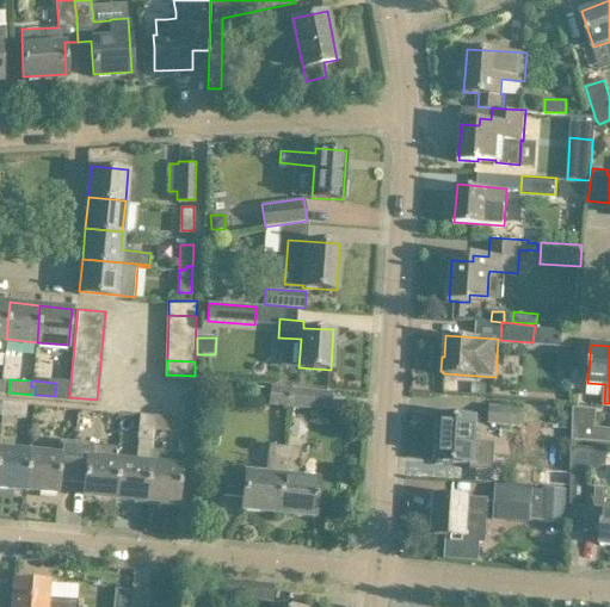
[(270,402),(290,404),(291,386),(272,385),(270,402)]
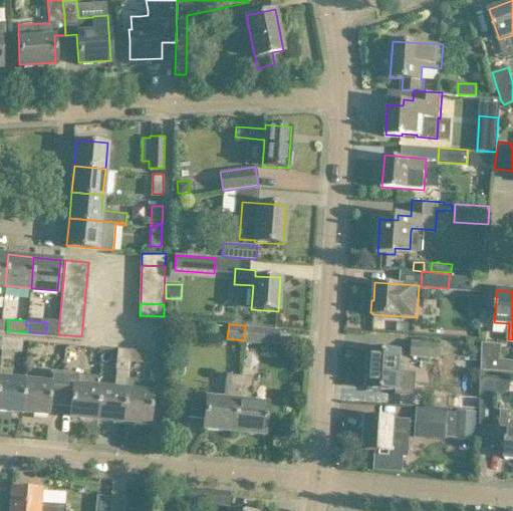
[(245,325),(244,340),(277,344),(279,329),(245,325)]
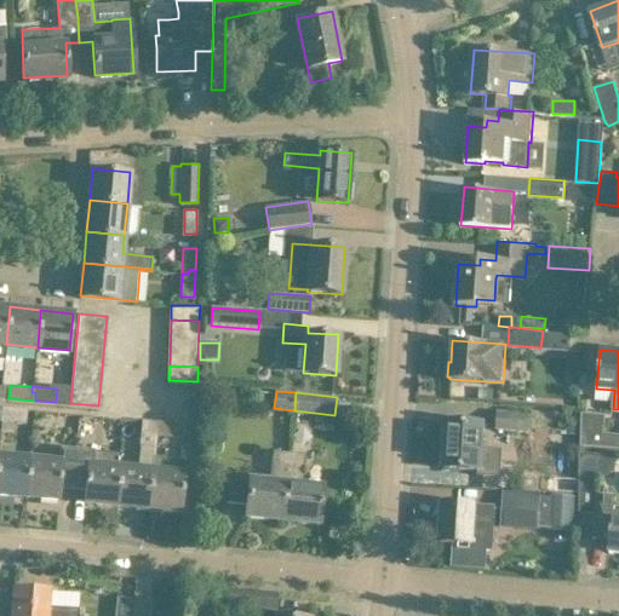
[(27,424),(28,409),(3,406),(1,420),(27,424)]
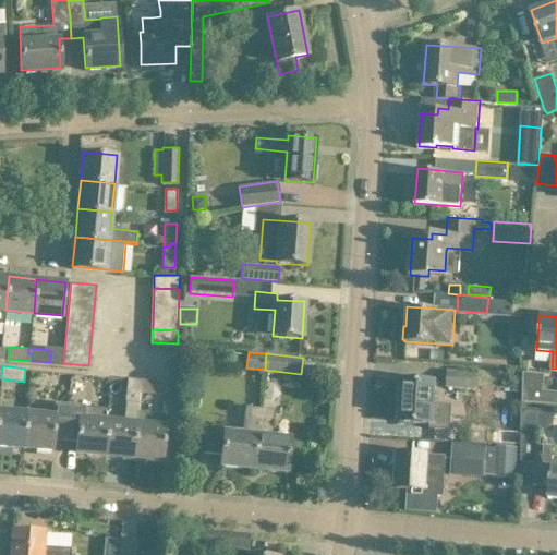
[(477,372),(450,369),(448,385),(475,388),(477,372)]
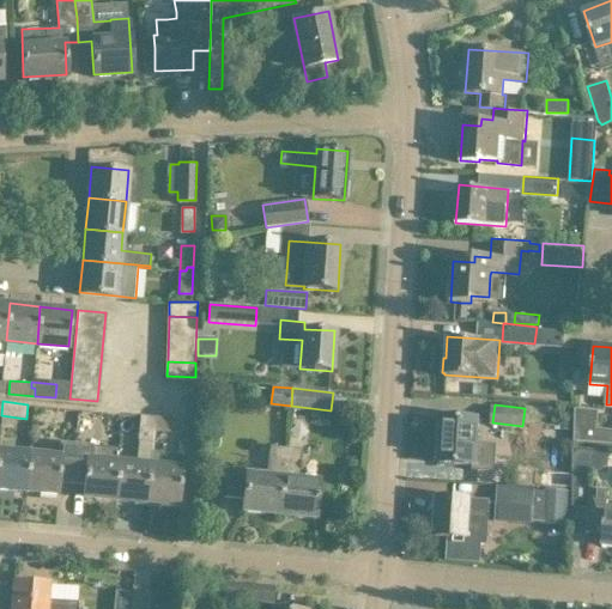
[(575,439),(611,443),(611,428),(597,428),(599,409),(576,407),(575,439)]
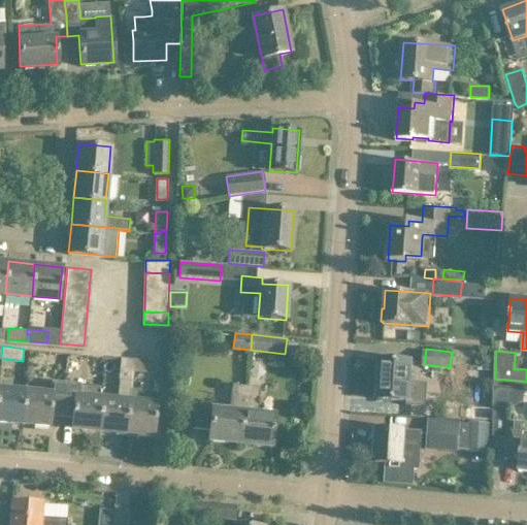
[(80,375),(81,356),(70,356),(70,375),(80,375)]
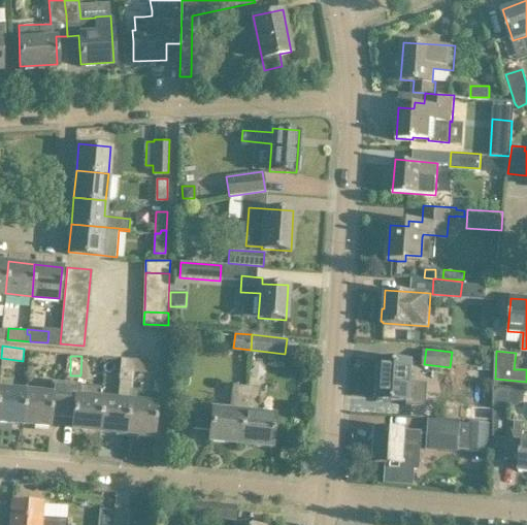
[(121,368),(132,369),(150,370),(151,359),(122,357),(121,368)]
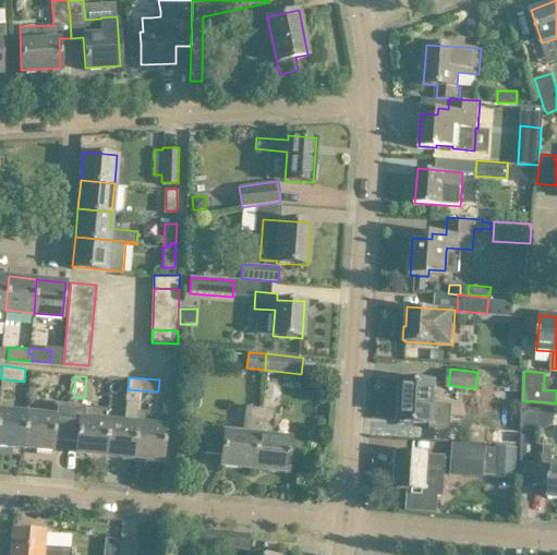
[(400,421),(431,423),(431,426),(450,427),(452,403),(433,402),(435,383),(402,381),(400,421)]
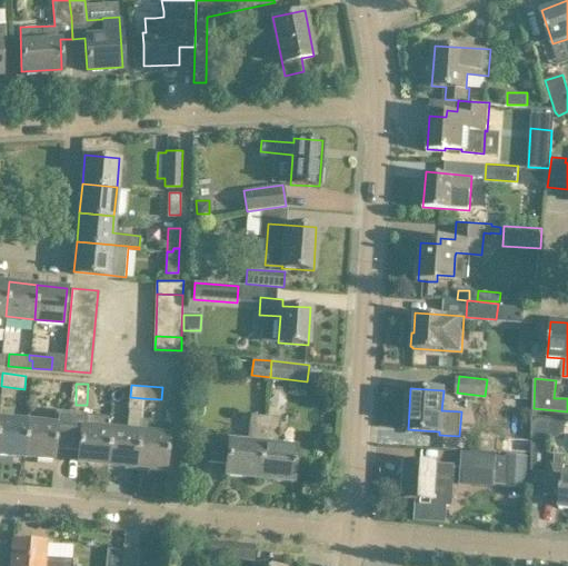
[(110,428),(107,463),(137,466),(140,418),(142,398),(130,397),(127,429),(110,428)]
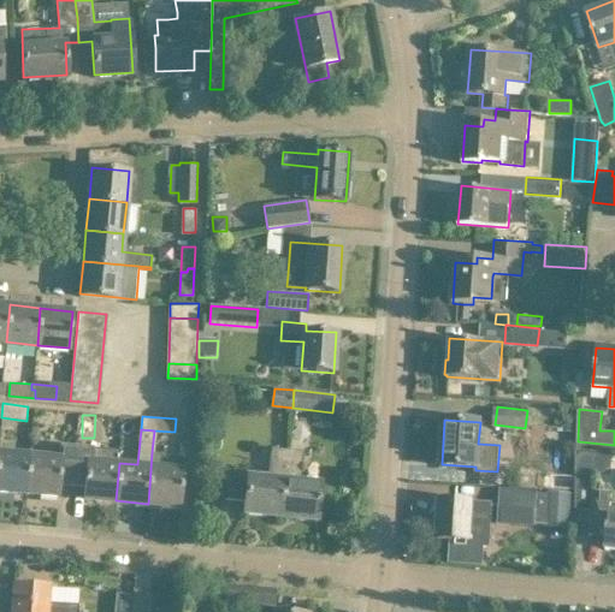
[(29,452),(25,492),(58,495),(59,482),(72,483),(76,444),(60,443),(59,456),(53,455),(29,452)]
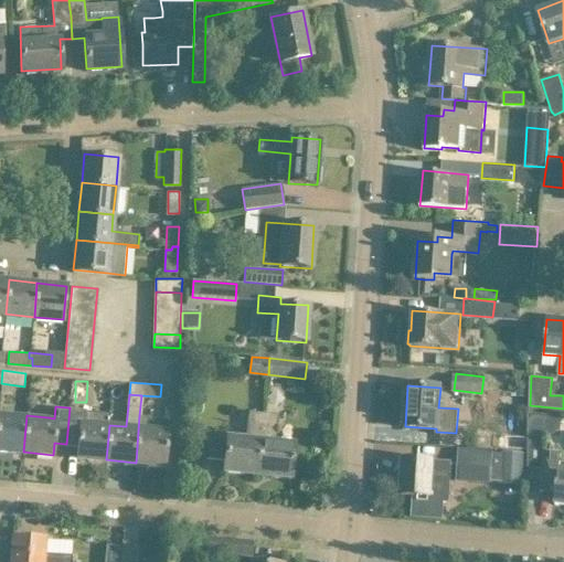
[(70,407),(66,444),(78,445),(77,457),(106,459),(109,425),(110,413),(84,411),(85,410),(70,407)]
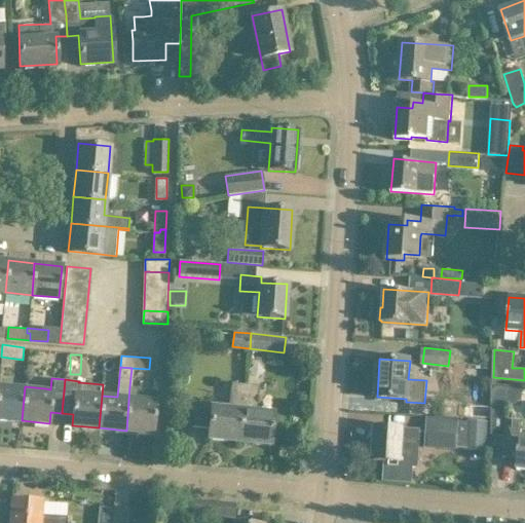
[(210,427),(209,439),(240,442),(246,383),(232,382),(229,409),(212,407),(210,427)]
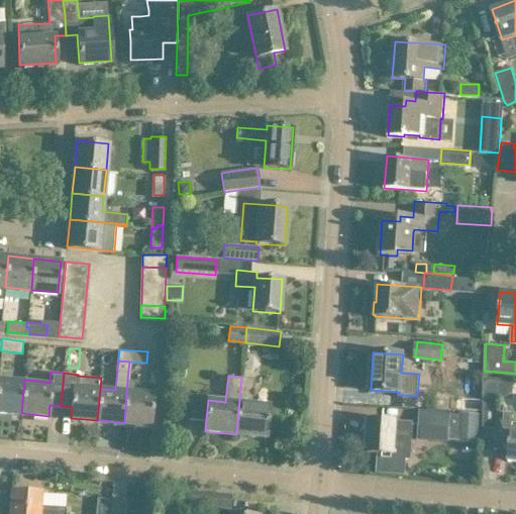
[(241,377),(236,434),(266,437),(269,406),(252,405),(255,378),(241,377)]
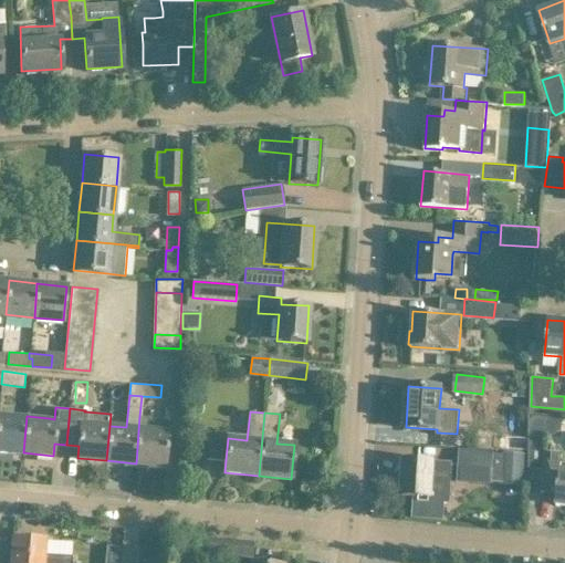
[(546,442),(546,434),(548,415),(529,413),(529,441),(546,442)]
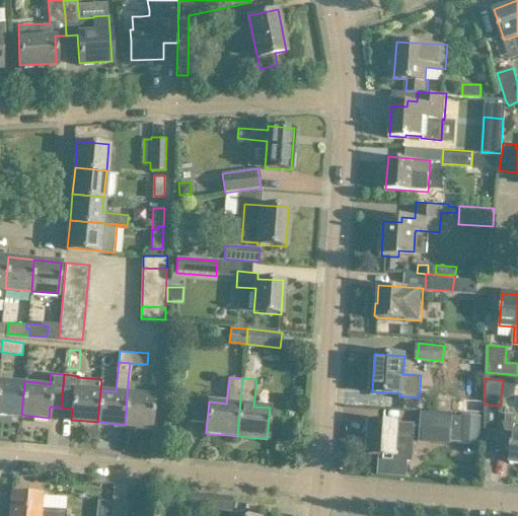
[(0,379),(0,413),(21,415),(24,381),(0,379)]
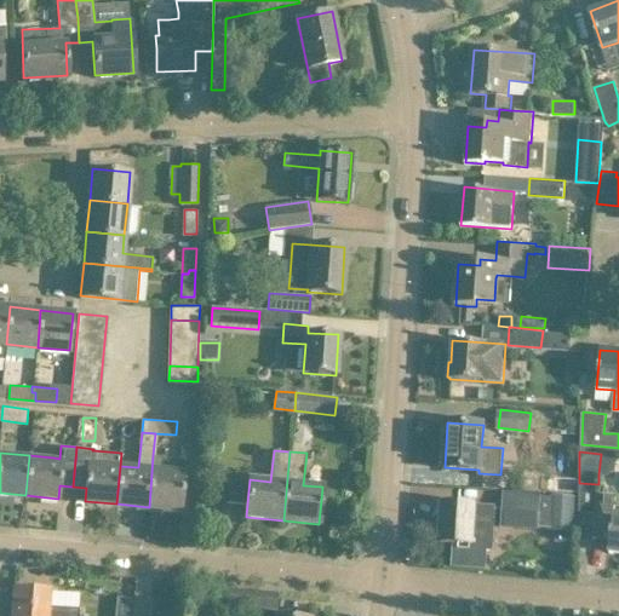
[(153,455),(149,507),(182,510),(185,471),(167,470),(167,456),(153,455)]
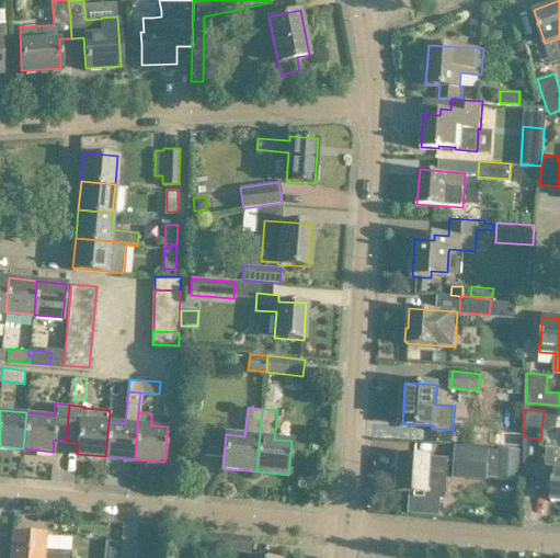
[(457,446),(456,477),(487,479),(487,476),(496,477),(499,477),(499,478),(518,479),(521,450),(499,447),(499,448),(489,448),(489,444),(458,442),(457,446)]
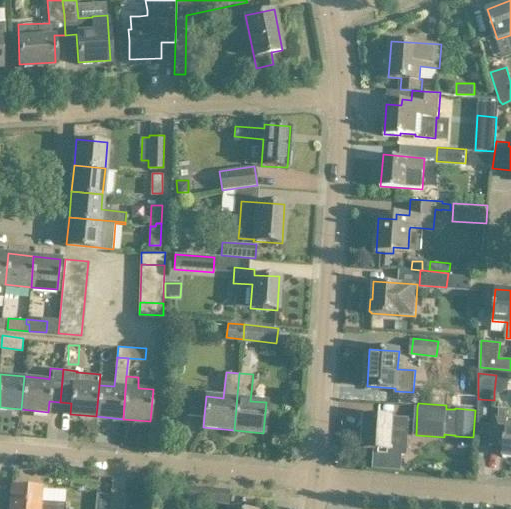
[(503,455),(510,456),(510,423),(508,423),(509,408),(494,407),(491,444),(504,445),(503,455)]
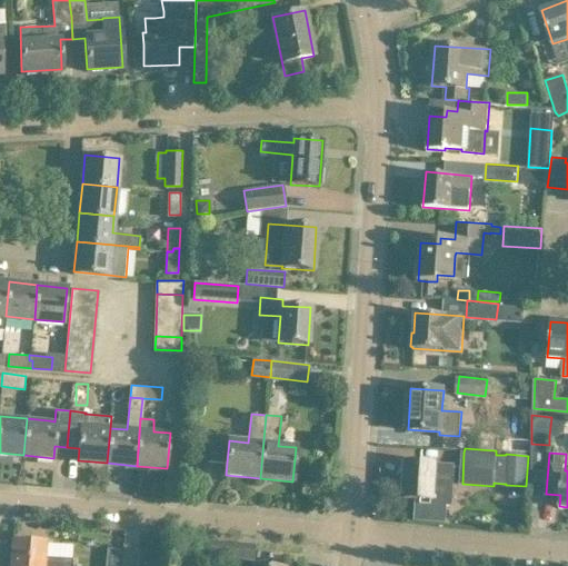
[(400,483),(400,493),(404,495),(404,497),(417,497),(416,518),(446,520),(447,505),(452,505),(455,464),(406,462),(405,480),(400,483)]
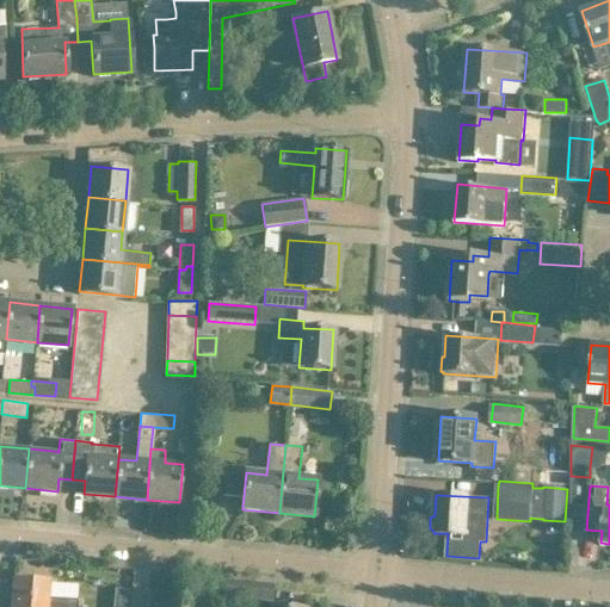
[(14,577),(12,606),(76,606),(78,600),(80,582),(50,580),(14,577)]
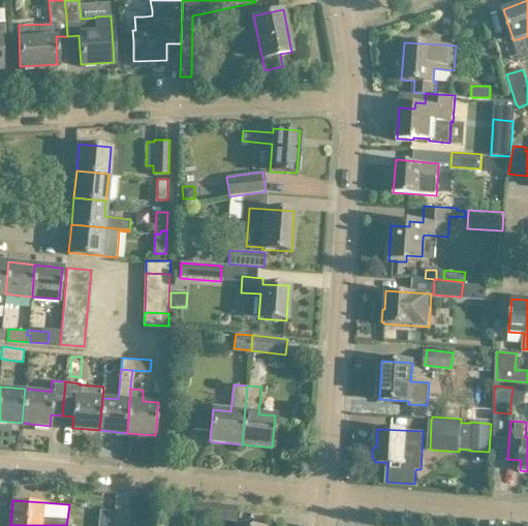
[(237,505),(196,501),(194,517),(235,521),(237,505)]
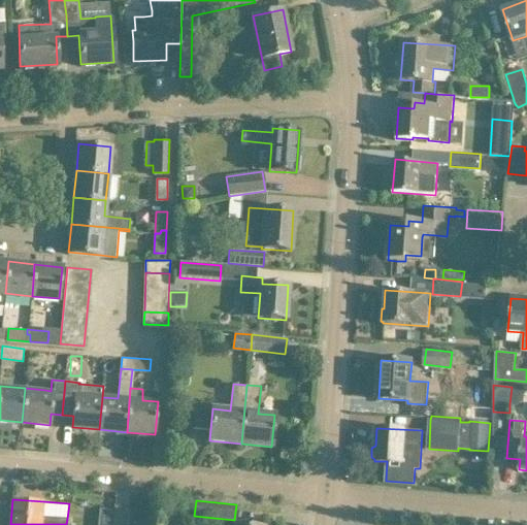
[(116,509),(113,524),(129,524),(131,510),(116,509)]
